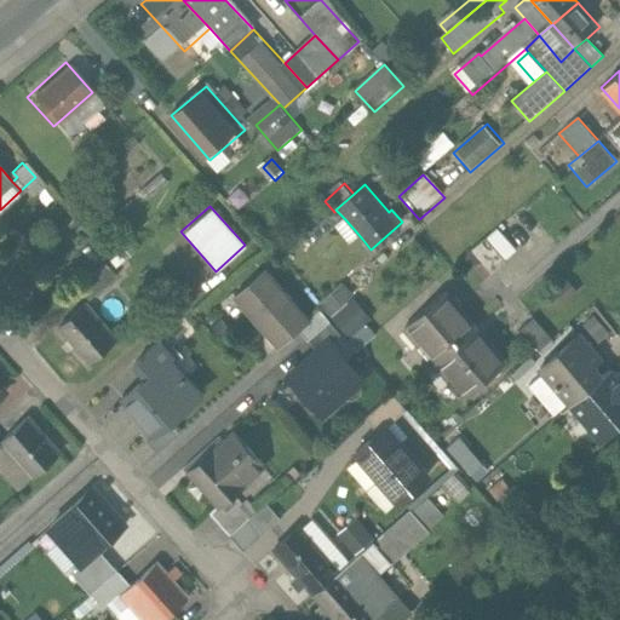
[(320,242),(334,229),(345,219),(336,210),(334,212),(310,231),(320,242)]
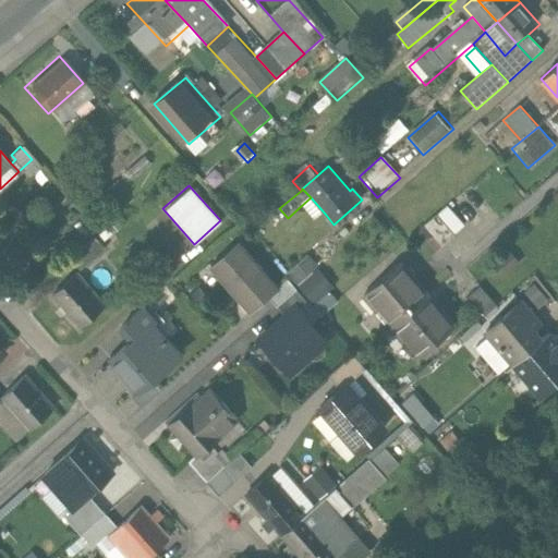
[(301,206),(315,223),(326,215),(311,197),(301,206)]
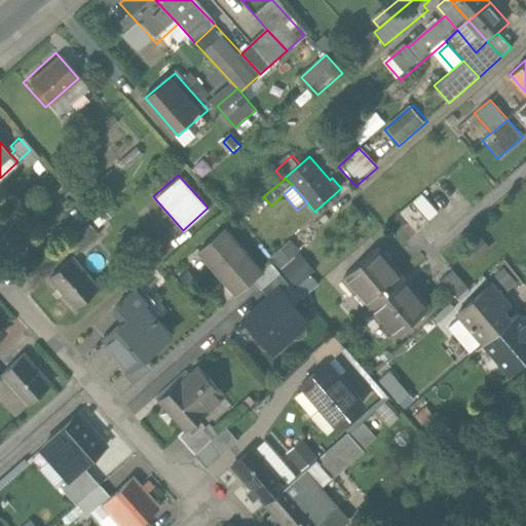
[(403,216),(419,235),(441,217),(424,197),(403,216)]
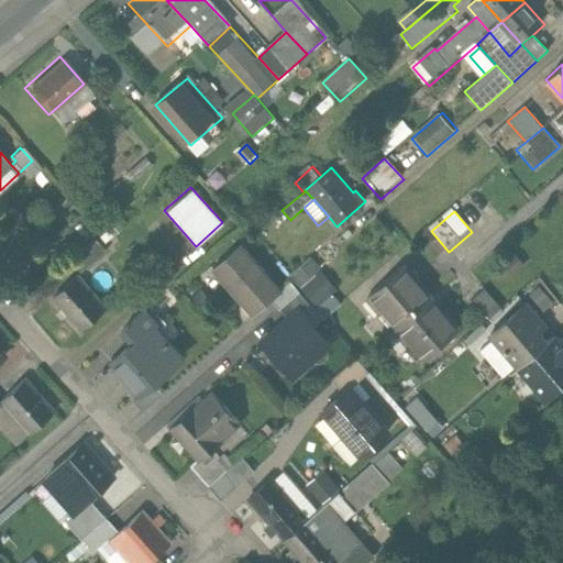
[(246,244),(212,275),(252,319),(272,300),(286,287),(246,244)]
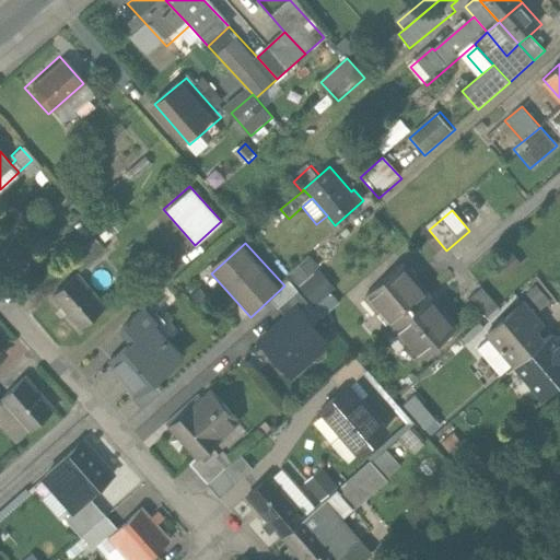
[(294,272),(296,275),(307,286),(319,273),(323,270),(311,257),(294,272)]
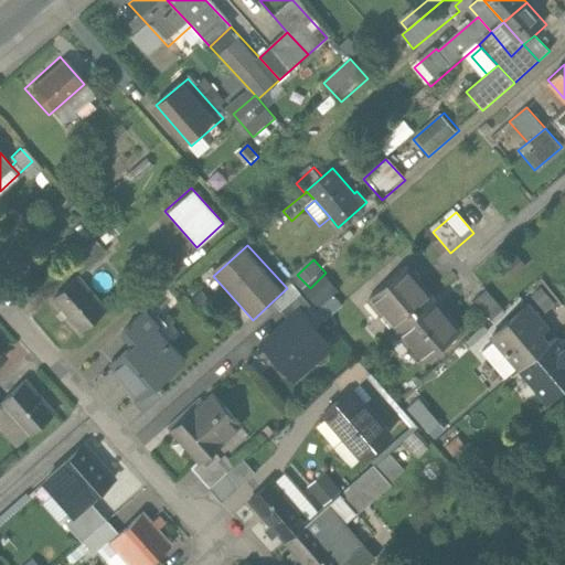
[(76,272),(52,295),(89,337),(115,313),(76,272)]
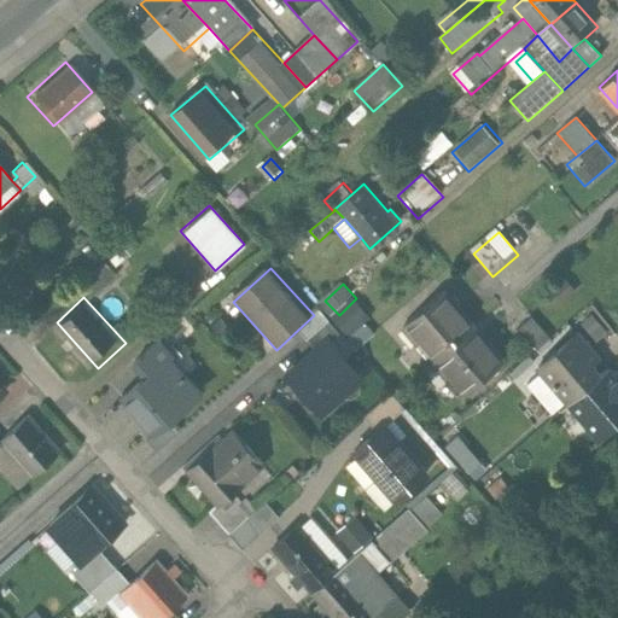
[(435,366),(474,331),(447,299),(406,334),(435,366)]
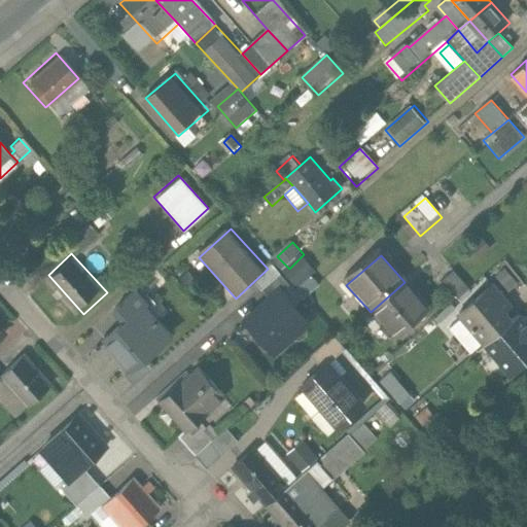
[(279,258),(272,266),(282,276),(291,286),(305,300),(317,287),(310,279),(316,273),(301,257),(289,269),(279,258)]
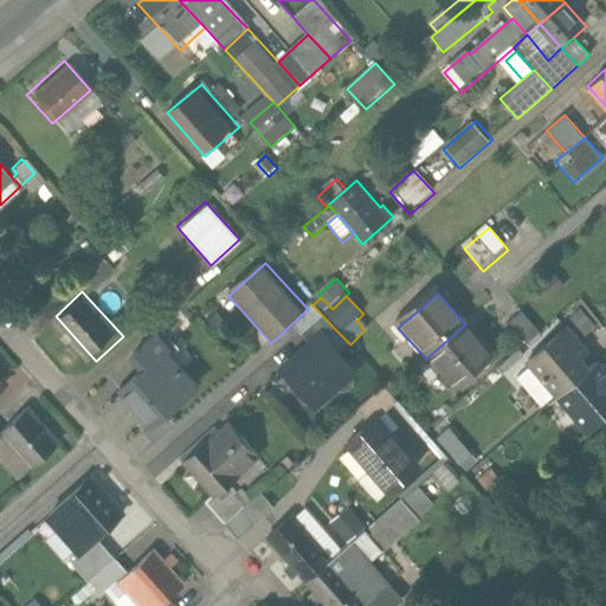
[(308,309),(292,323),(303,335),(324,317),(313,305),(308,309)]
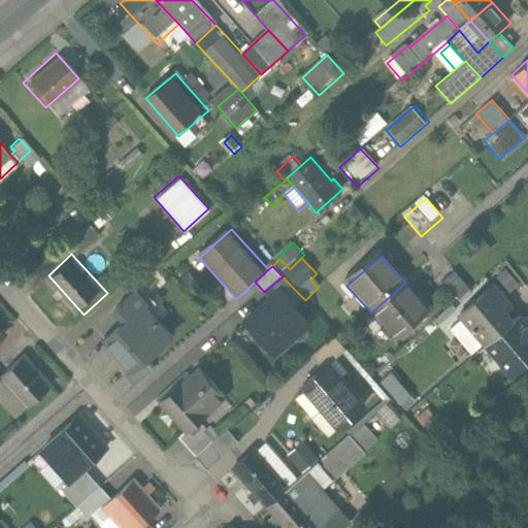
[(455,275),(442,286),(457,302),(469,293),(455,275)]
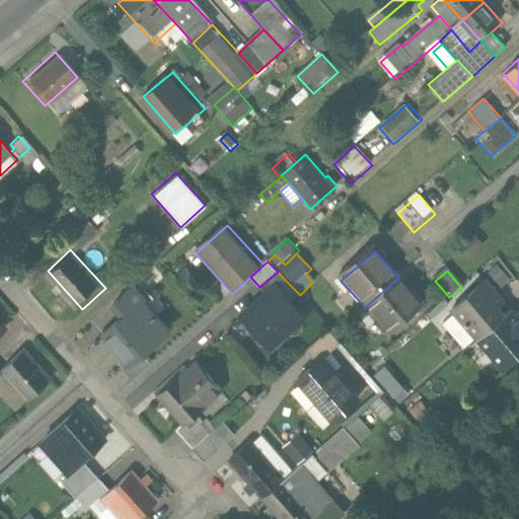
[(287,282),(278,272),(260,287),(269,298),(282,286),(287,282)]
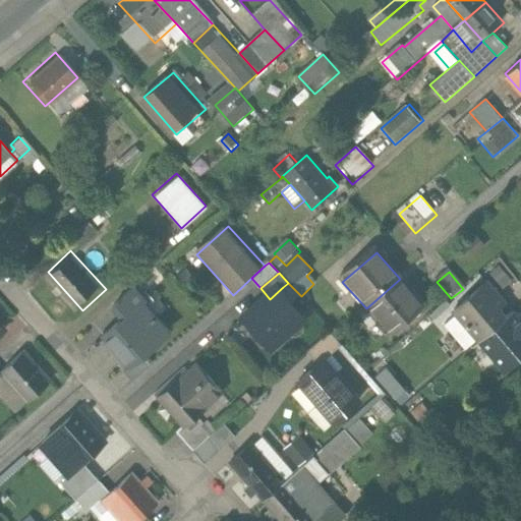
[(400,279),(366,308),(390,336),(423,306),(400,279)]
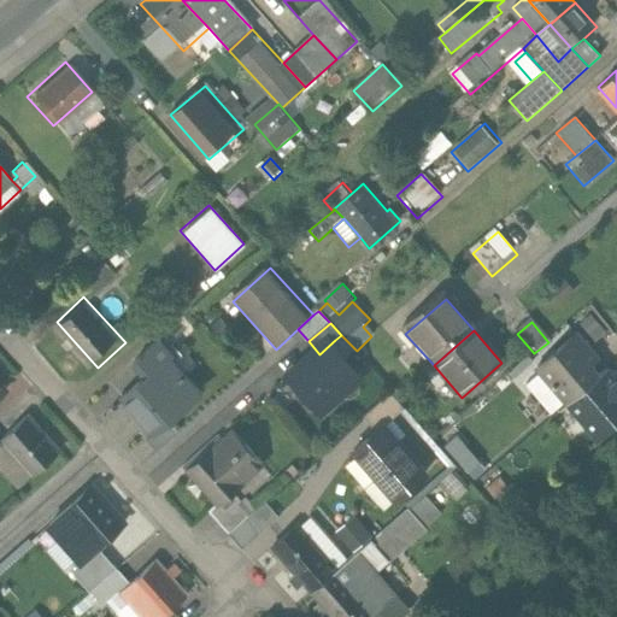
[(532,366),(562,404),(599,372),(589,362),(594,358),(574,333),(532,366)]
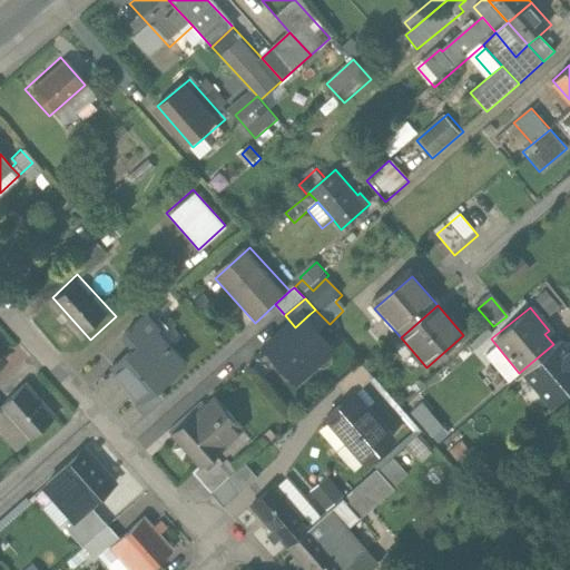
[(341,349),(310,314),(295,327),(268,352),(300,385),(341,349)]
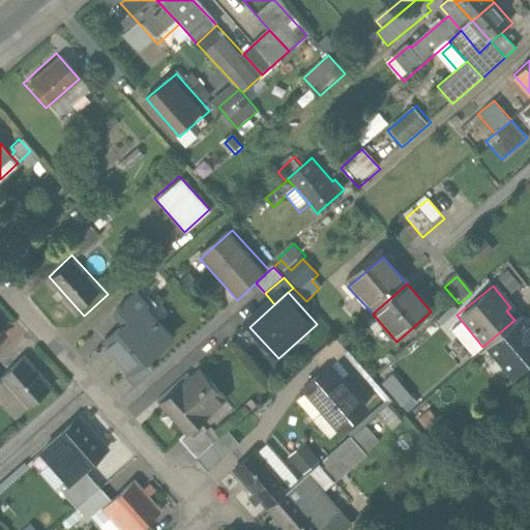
[(144,306),(102,343),(131,377),(146,364),(173,341),(144,306)]
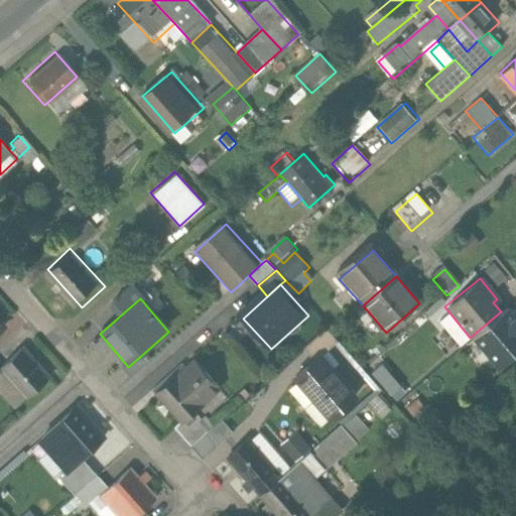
[(501,311),(470,338),(495,368),(515,351),(515,319),(506,307),(501,311)]
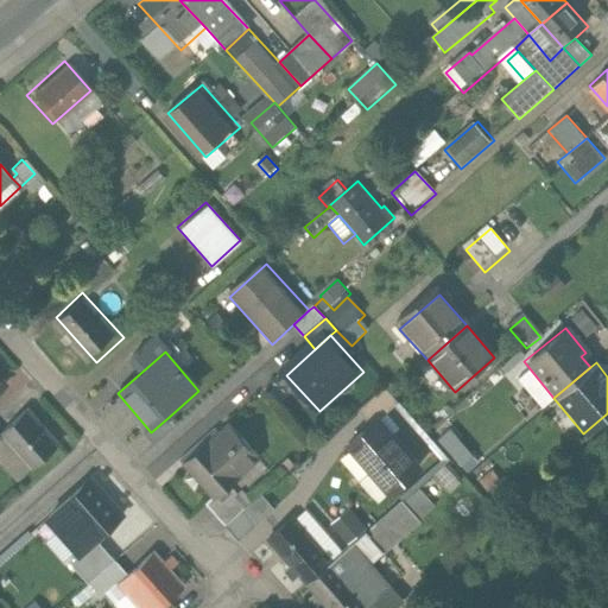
[(1,438),(32,472),(61,444),(31,411),(5,435),(1,438)]
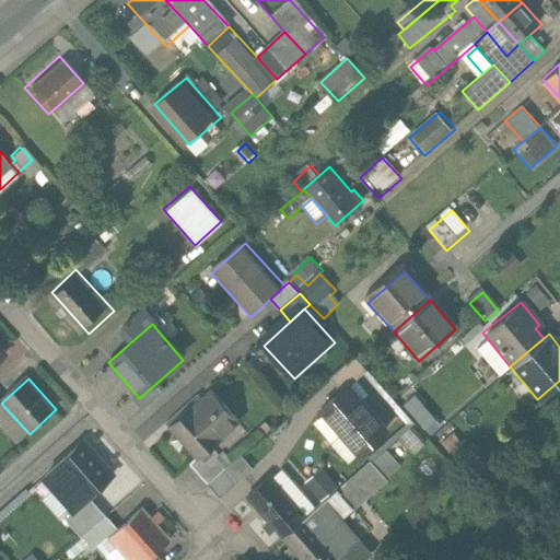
[(154,385),(139,398),(135,403),(140,409),(161,392),(154,385)]
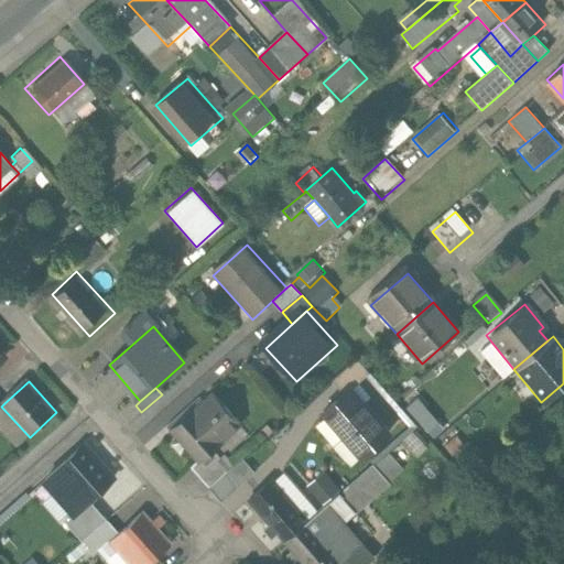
[(324,414),(365,461),(391,436),(350,390),(324,414)]
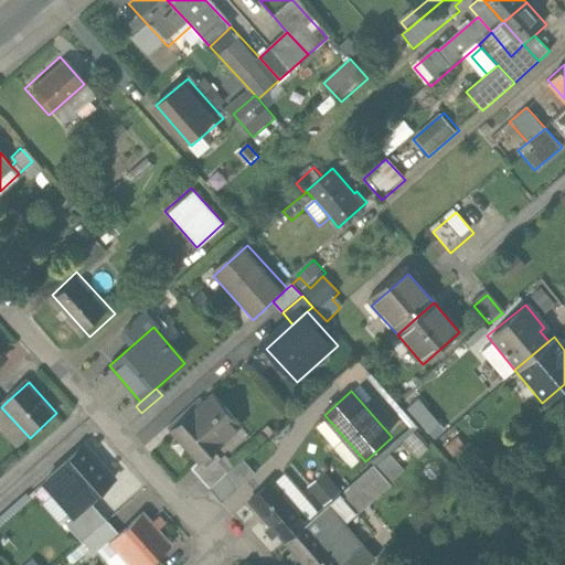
[(185,450),(200,466),(219,448),(241,428),(213,398),(204,406),(200,401),(167,430),(178,443),(174,446),(181,454),(185,450)]
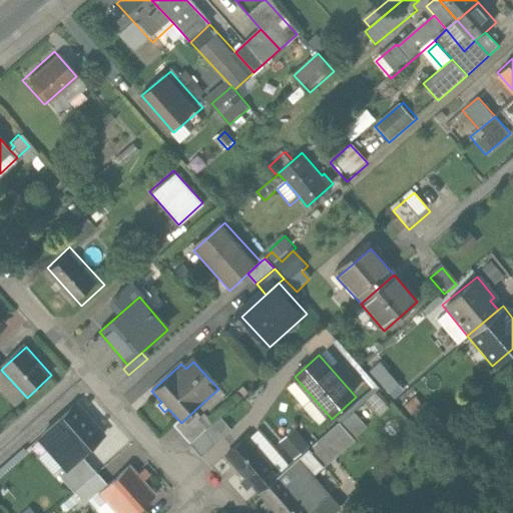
[(0,388),(17,407),(27,398),(1,370),(0,370),(0,388)]
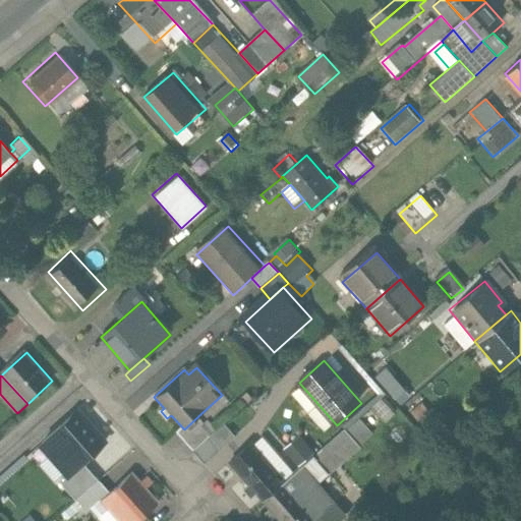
[(64,443),(82,463),(106,442),(78,410),(40,446),(49,457),(64,443)]
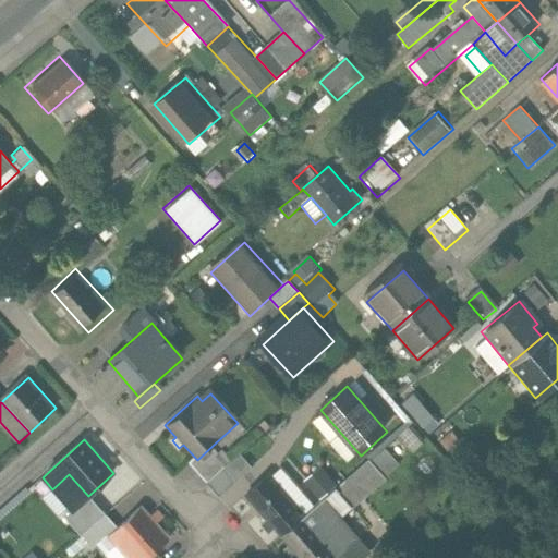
[(216,443),(197,460),(192,465),(220,496),(253,465),(242,455),(234,462),(216,443)]
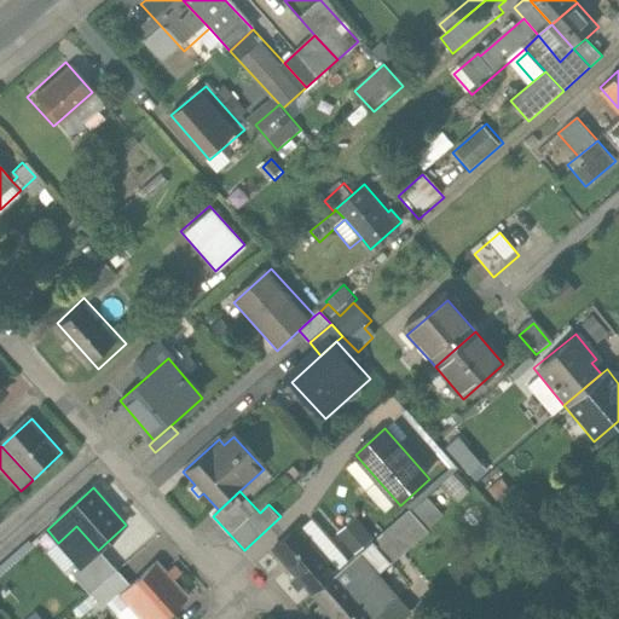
[(369,544),(362,551),(381,574),(435,525),(432,521),(440,514),(423,496),(369,544)]
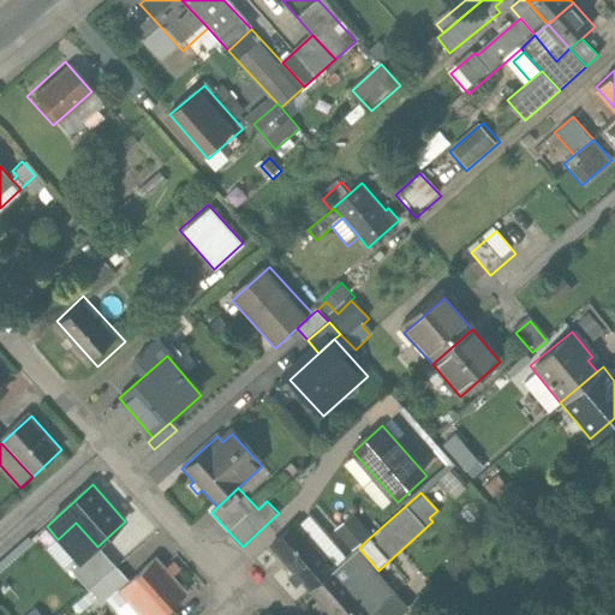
[(303,517),(267,551),(291,577),(288,579),(297,586),(299,584),(310,595),(345,561),(323,537),(303,517)]
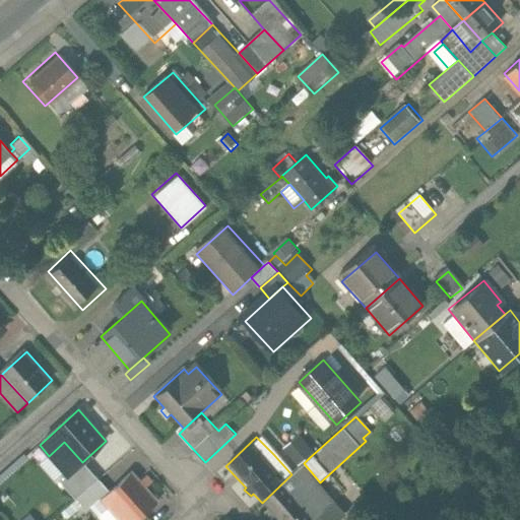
[(291,437),(273,454),(291,474),(304,463),(310,457),(291,437)]
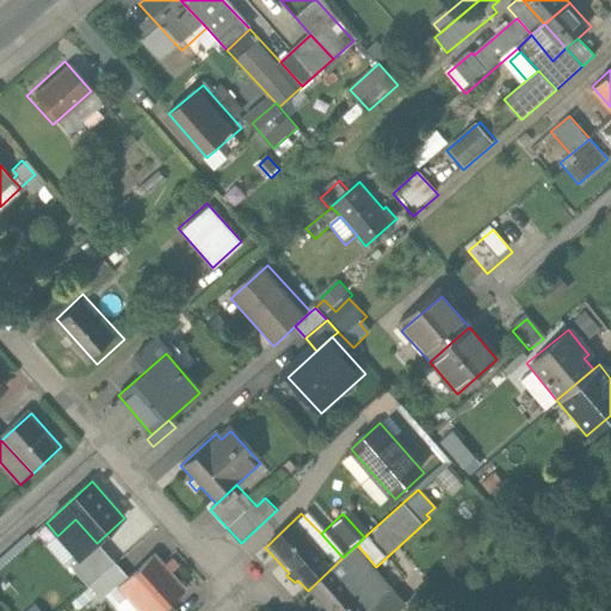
[(357,544),(343,557),(393,610),(417,610),(376,567),(357,544)]
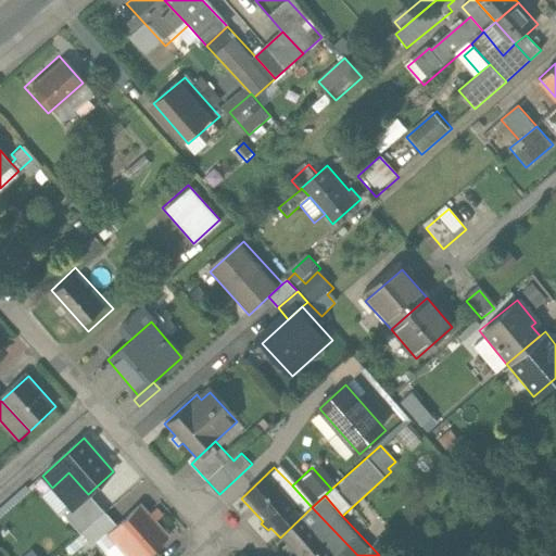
[(90,529),(110,510),(99,498),(79,517),(90,529)]
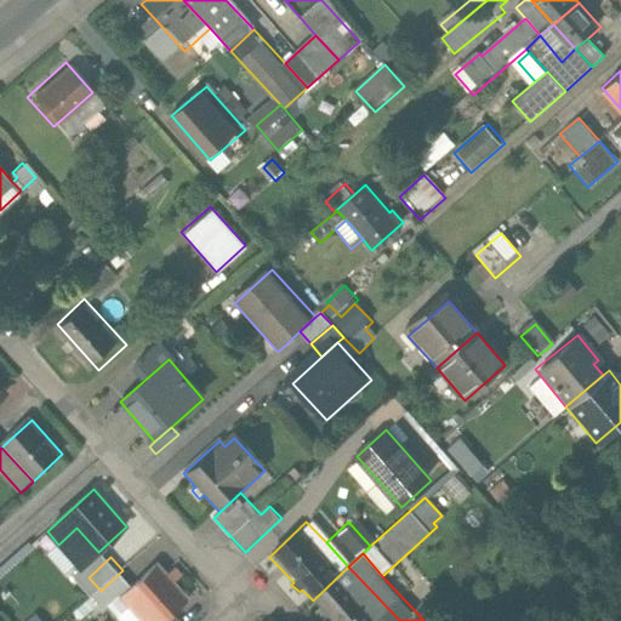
[(137,586),(121,600),(141,620),(161,620),(187,597),(158,567),(137,586)]
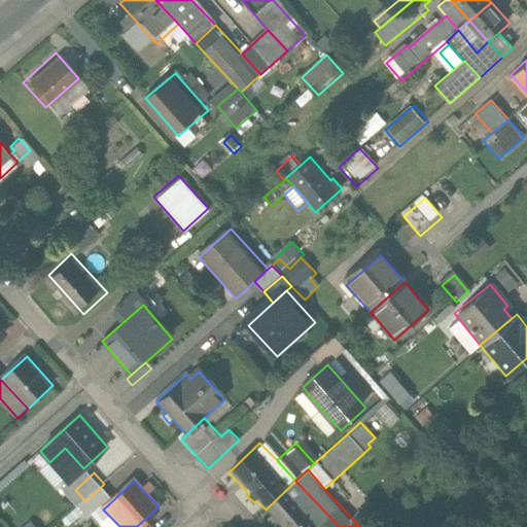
[(339,526),(295,481),(266,510),(281,526),(339,526)]
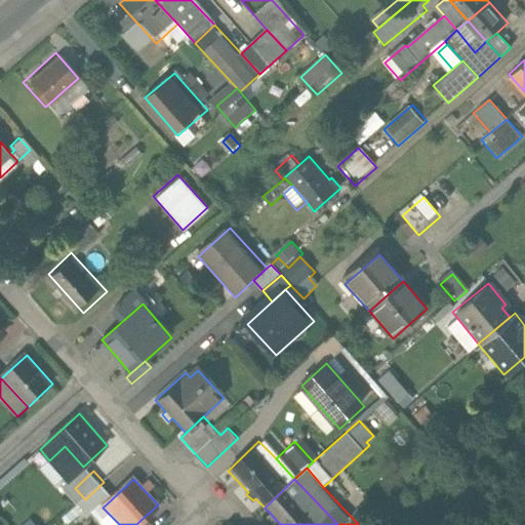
[(91,518),(103,508),(116,495),(104,482),(85,499),(79,505),(91,518)]
